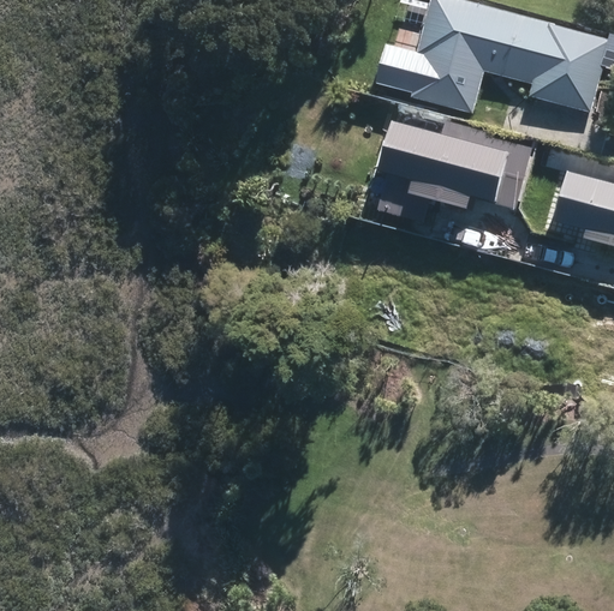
[(610,39),(466,0),(428,0),(415,51),(421,53),(410,95),(472,112),(483,70),(531,82),(528,94),(591,111),(610,39)]
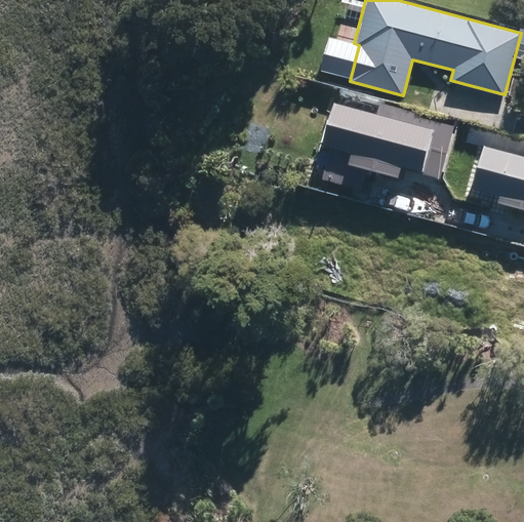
[(440,190),(456,131),(376,110),(375,115),(334,105),(320,157),(346,164),(344,172),(323,167),(318,188),(362,200),(367,179),(395,188),(398,178),(440,190)]
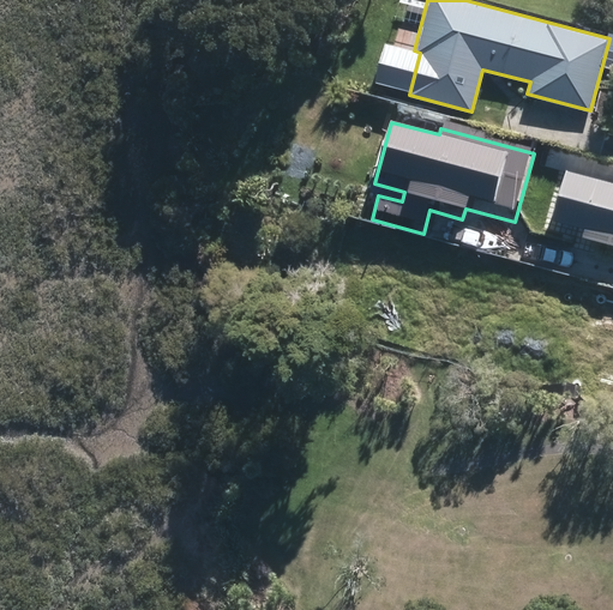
[(612,189),(566,177),(553,227),(612,242),(612,189)]
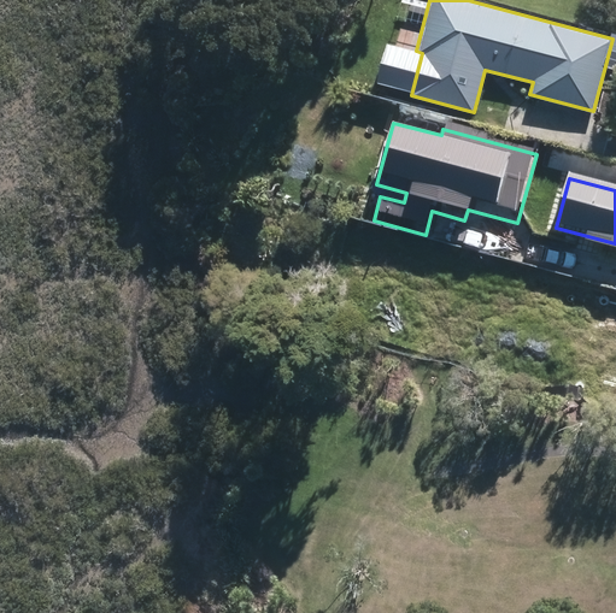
[(615,358),(604,401),(615,405),(615,358)]
